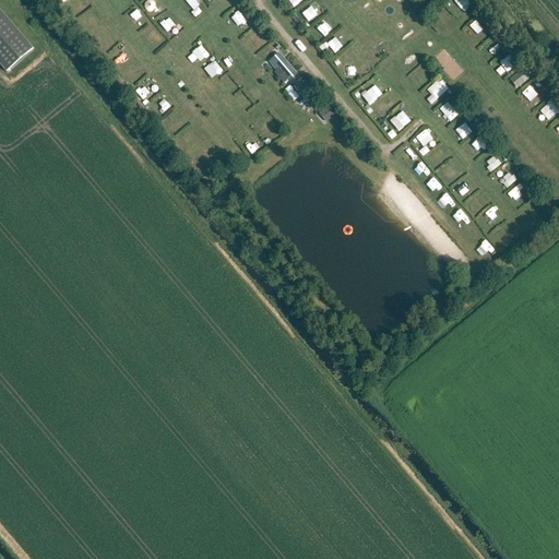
[(185,0),(191,11),(201,6),(198,0),(185,0)]
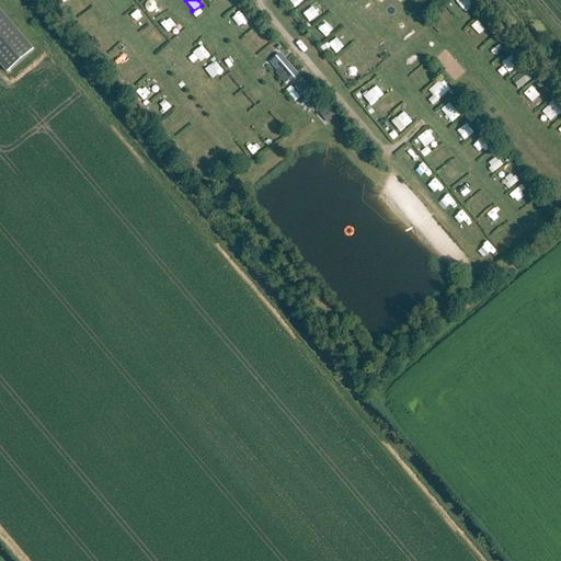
[(467,0),(457,0),(456,2),(464,10),(470,3),(467,0)]
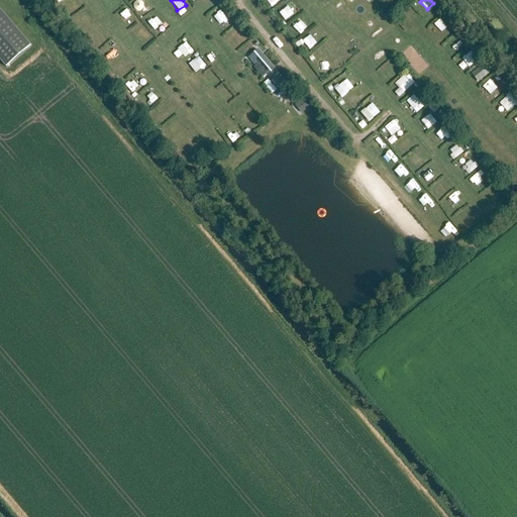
[(285,20),(294,13),(287,5),(279,12),(285,20)]
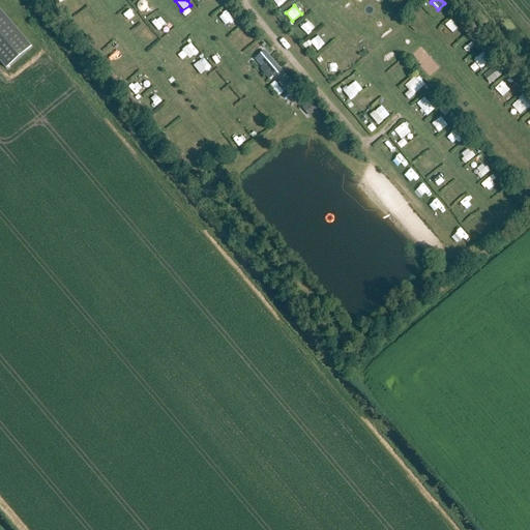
[(0,61),(7,69),(32,48),(0,10),(0,61)]
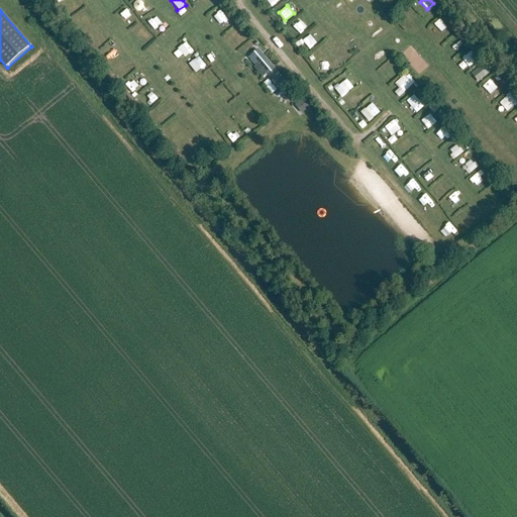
[(298,46),(303,42),(309,49),(316,43),(309,33),(296,44),(298,46)]
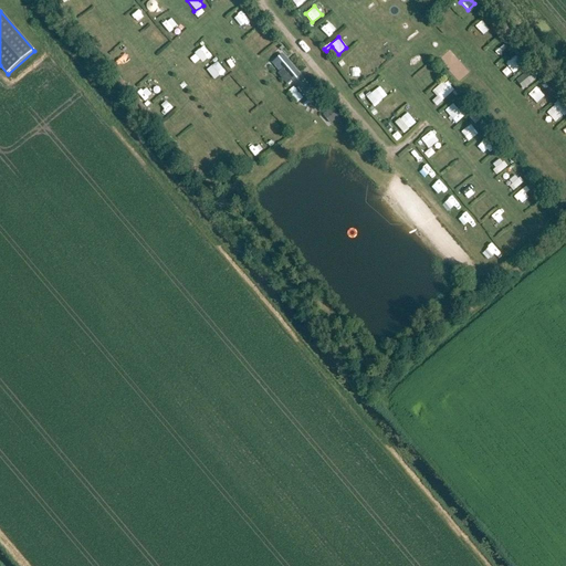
[(203,45),(194,53),(202,63),(211,55),(203,45)]
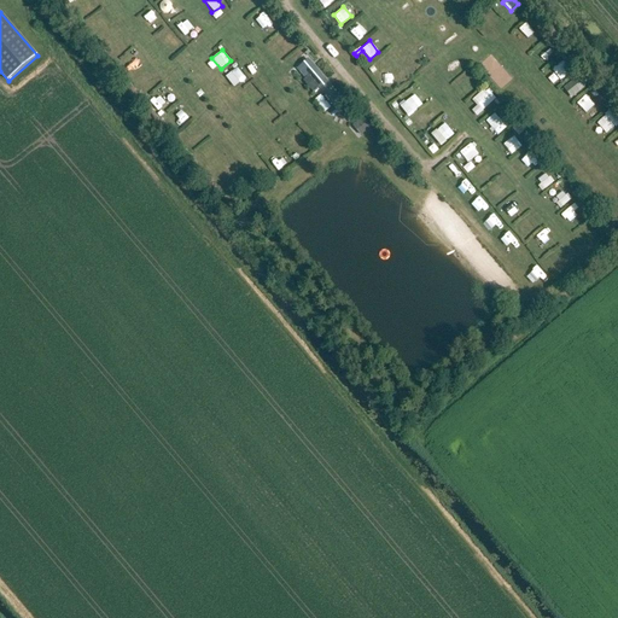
[(305,80),(303,82),(313,94),(319,89),(320,92),(328,85),(308,59),(297,69),(305,80)]
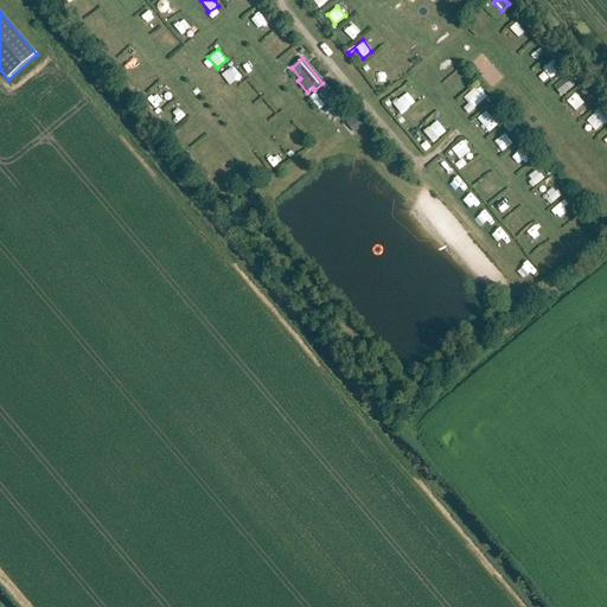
[(543,66),(548,77),(560,72),(555,62),(543,66)]
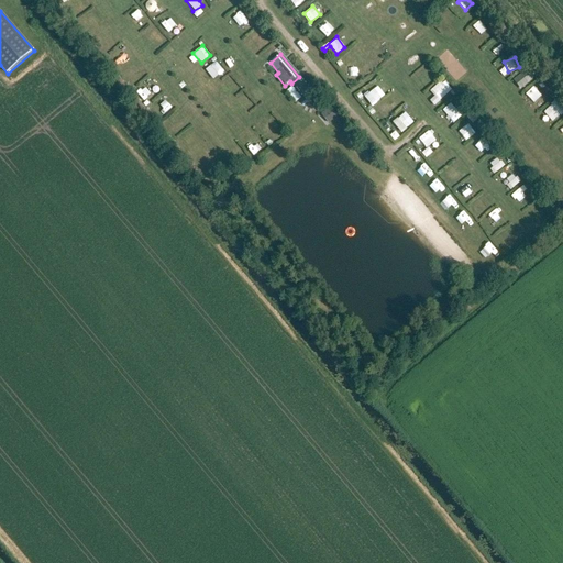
[(212,79),(223,72),(216,62),(205,69),(212,79)]
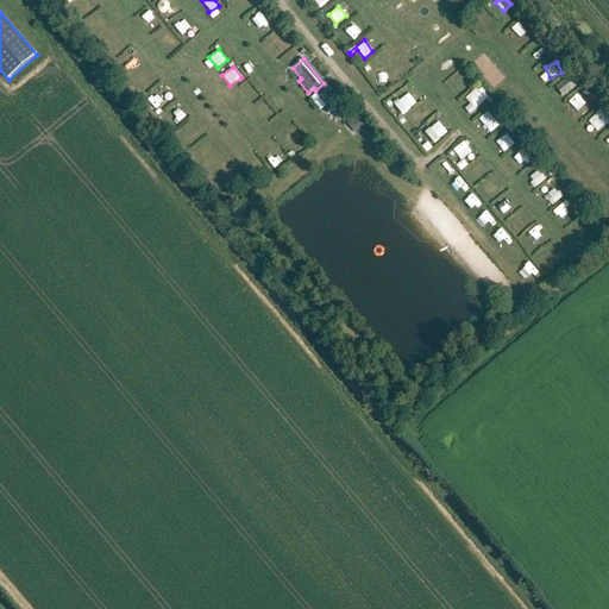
[(377,86),(387,80),(380,68),(370,74),(377,86)]
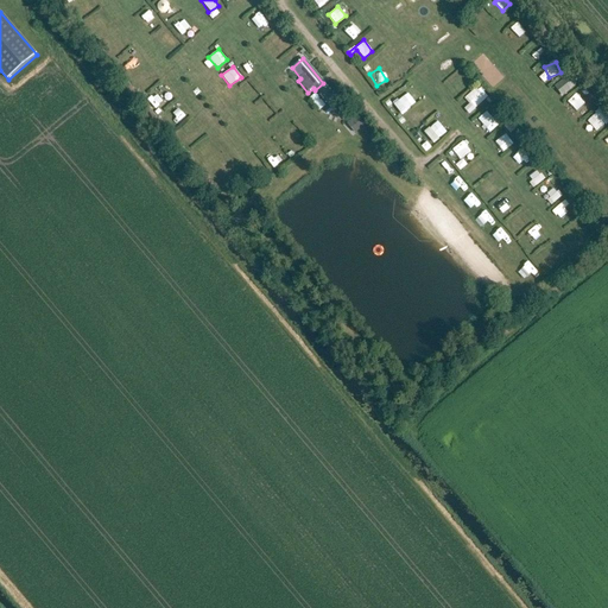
[(565,76),(553,88),(563,96),(574,86),(565,76)]
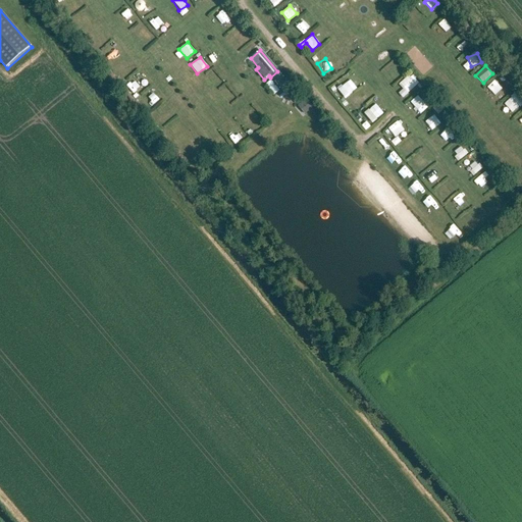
[(399,85),(403,89),(398,93),(402,98),(419,84),(411,74),(399,85)]
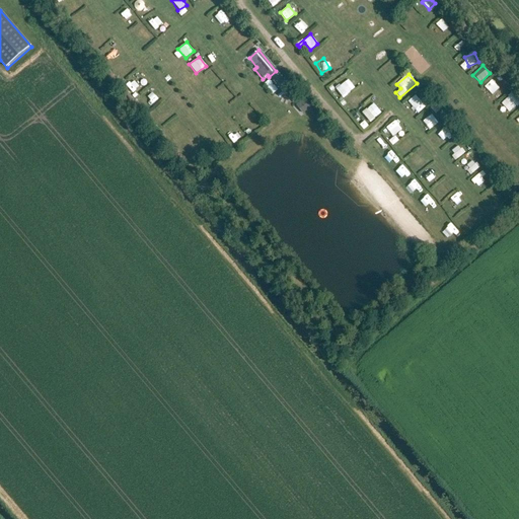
[(492,79),(485,86),(492,94),(500,87),(492,79)]
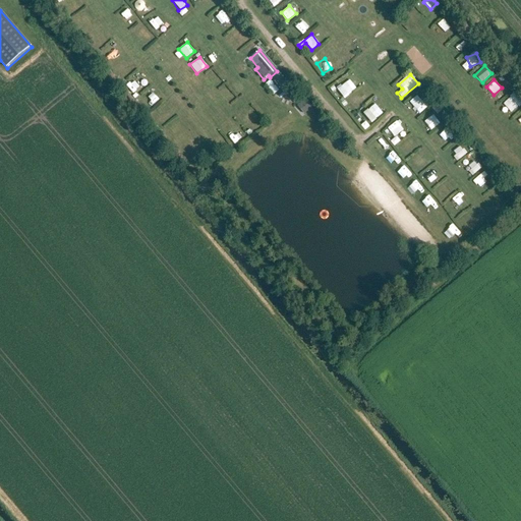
[(343,99),(353,93),(347,81),(337,88),(343,99)]
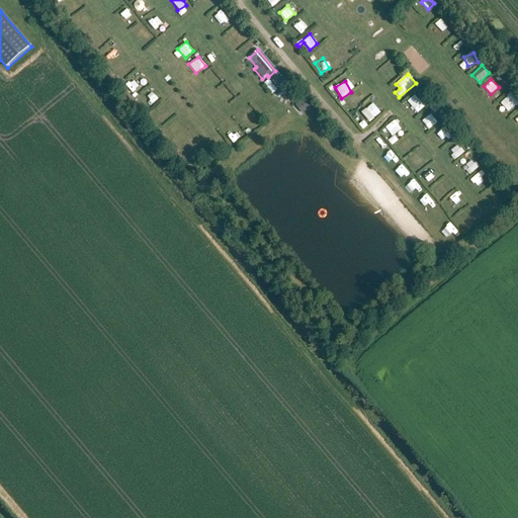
[(265,85),(271,93),(276,90),(269,82),(265,85)]
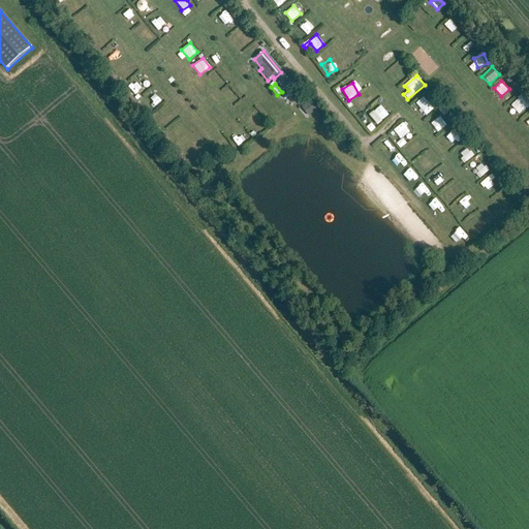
[(360,113),(370,107),(364,96),(353,101),(360,113)]
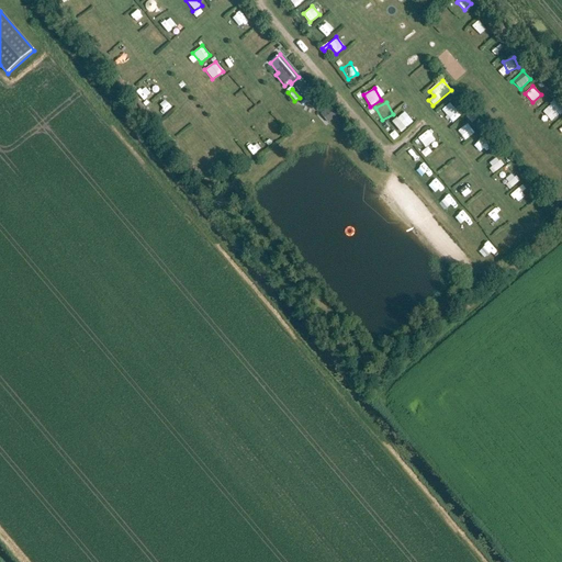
[(453,107),(446,113),(452,122),(460,115),(453,107)]
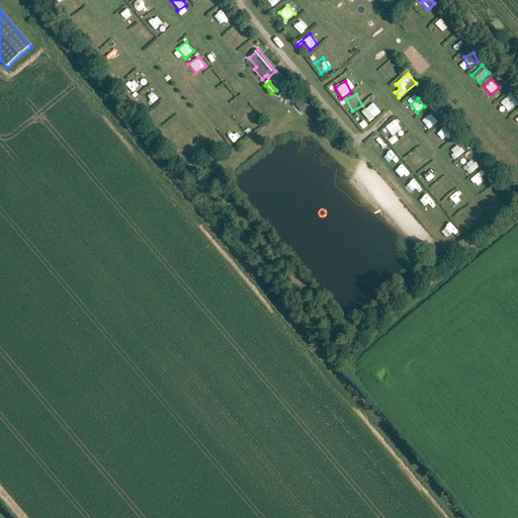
[(305,100),(298,105),(305,112),(311,107),(305,100)]
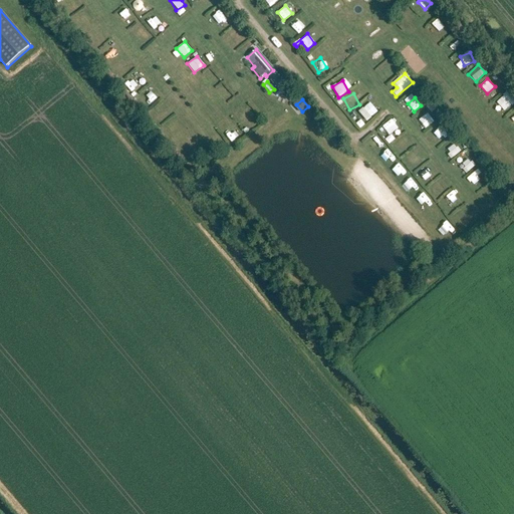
[(504,113),(511,108),(504,99),(498,104),(504,113)]
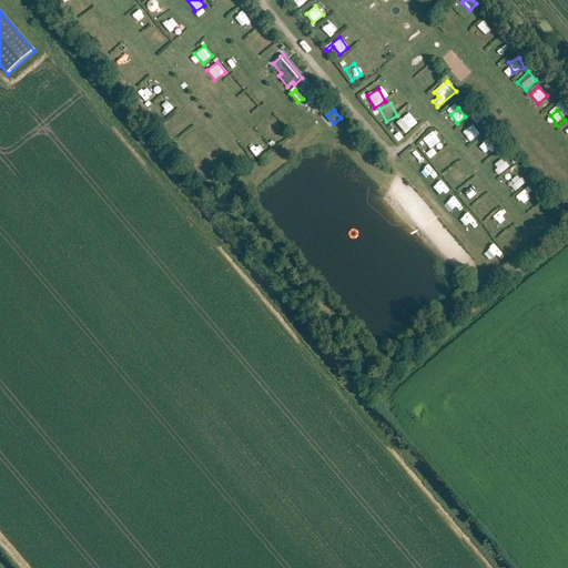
[(472,124),(463,132),(469,142),(479,134),(472,124)]
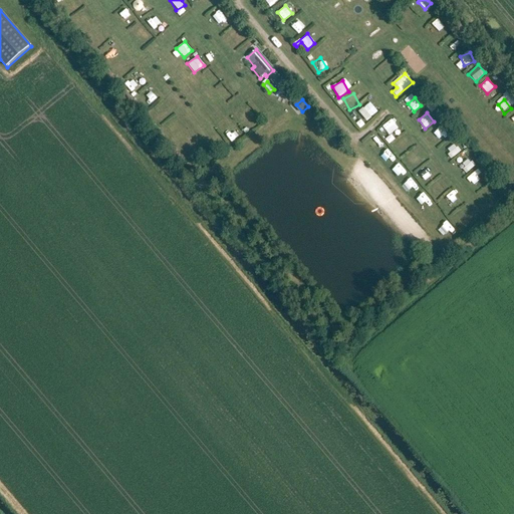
[(392,119),(382,126),(389,135),(399,127),(392,119)]
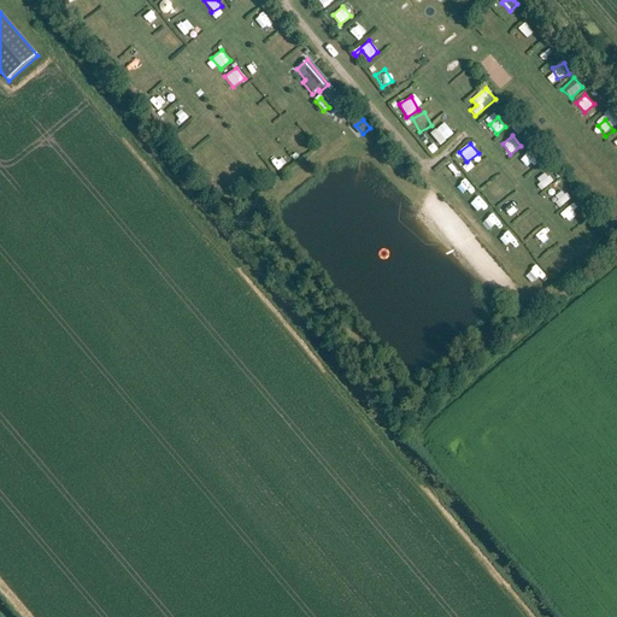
[(229,163),(216,169),(222,181),(235,175),(229,163)]
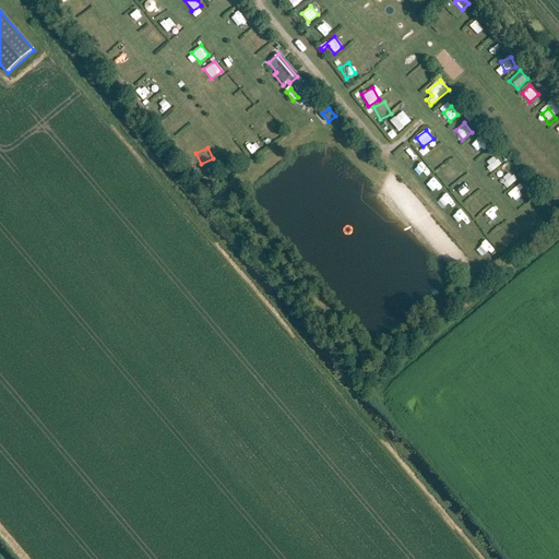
All buildings are outlined.
